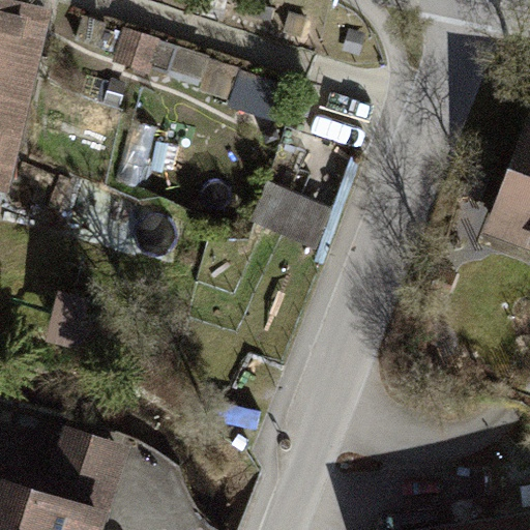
[(12,0),(0,0),(0,40),(43,52),(54,9),(12,0)]
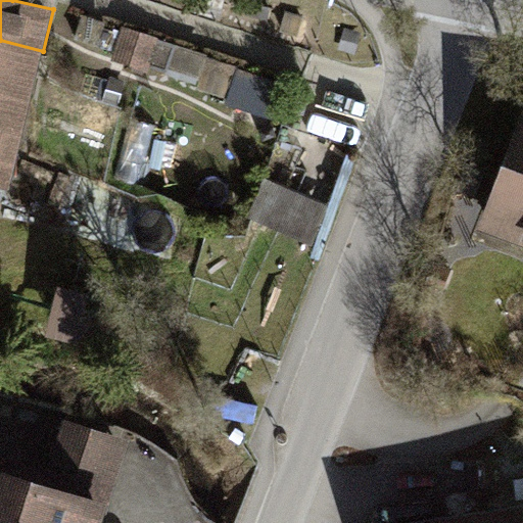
[(149,36),(114,26),(105,54),(140,65),(149,36)]
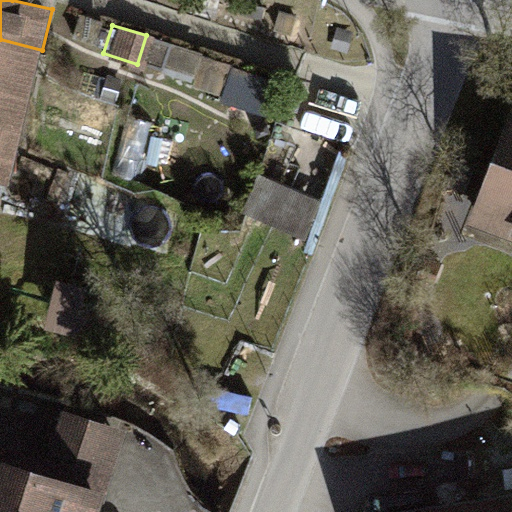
[(0,39),(0,81),(32,90),(42,50),(0,39)]
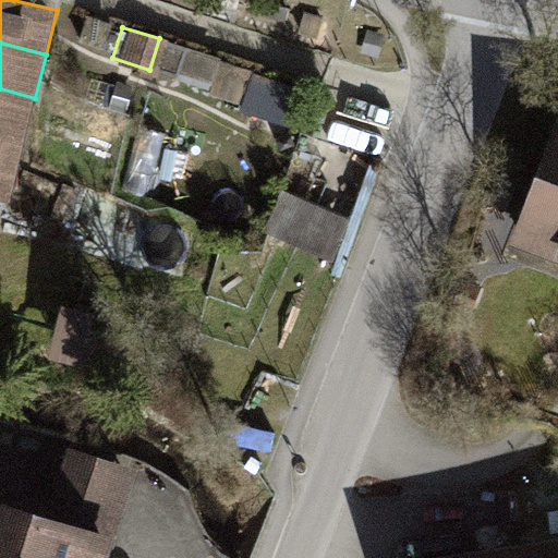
[(0,88),(0,135),(24,142),(35,98),(0,88)]
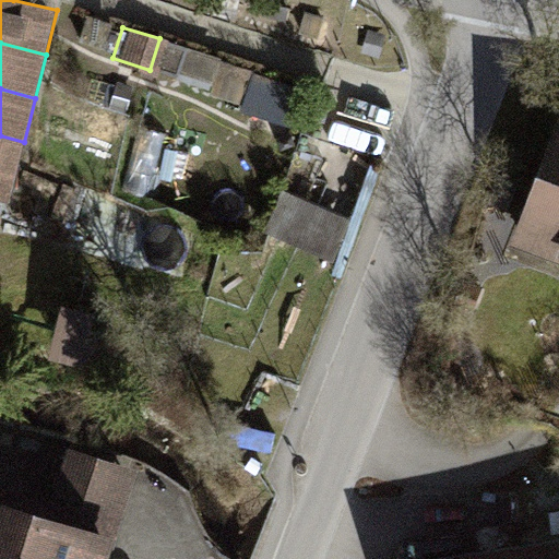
[(558,263),(558,123),(512,246),(558,263)]
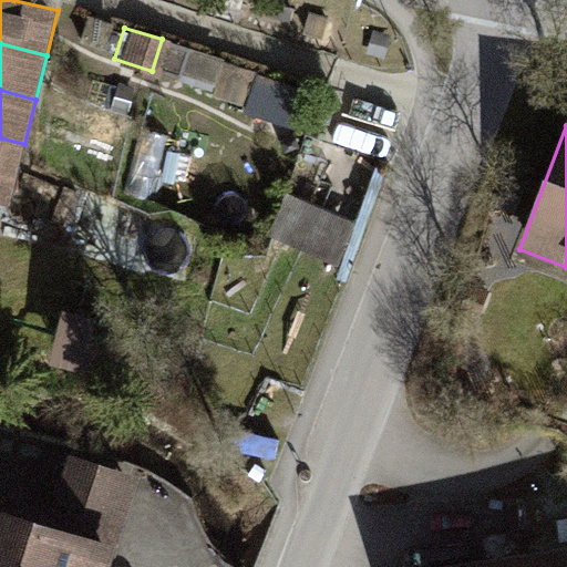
[(0,137),(0,204),(9,207),(24,144),(0,137)]
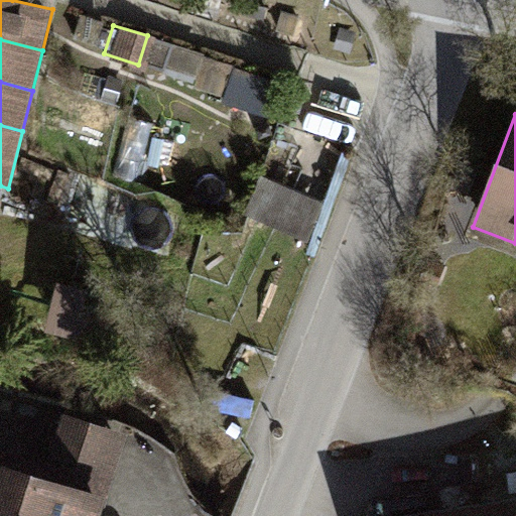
[(270,179),(253,222),(317,248),(335,205),(270,179)]
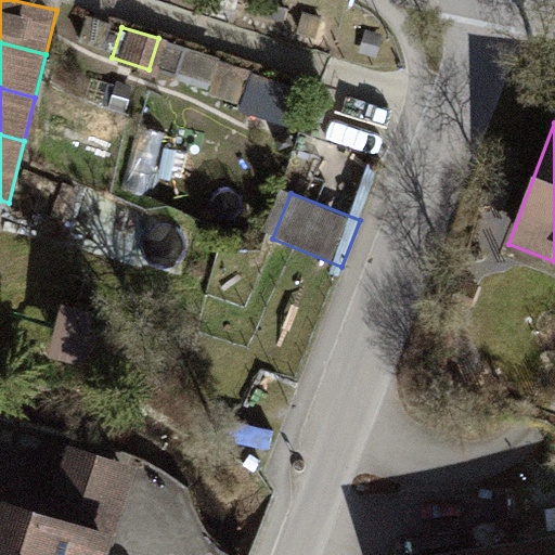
[(0,554),(108,554),(138,470),(67,448),(44,516),(0,501),(0,554)]
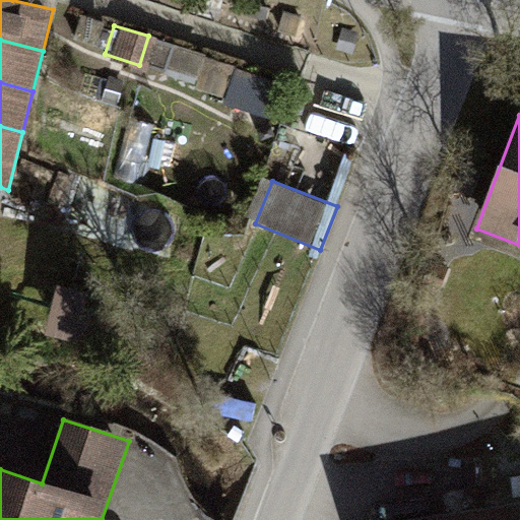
[(519,519),(519,504),(416,519),(519,519)]
